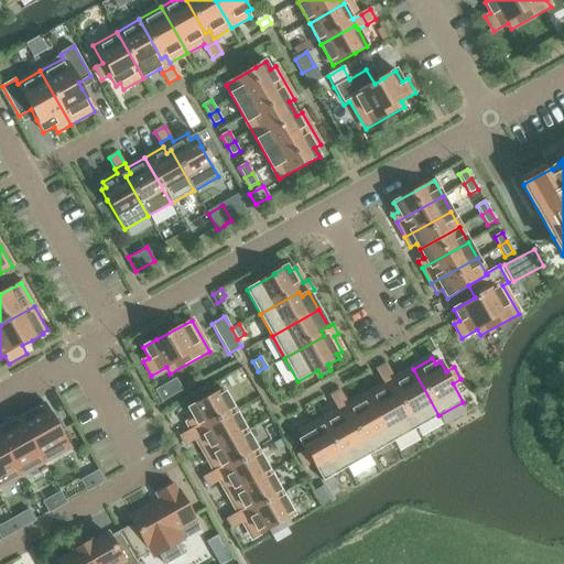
[(376,370),(382,381),(392,376),(386,365),(376,370)]
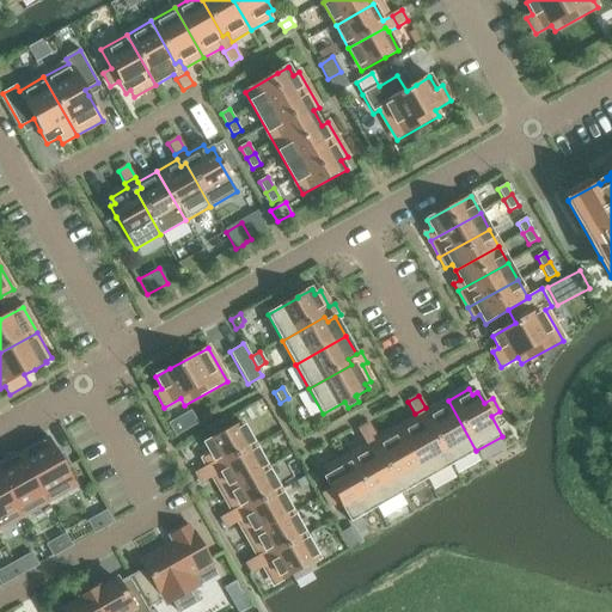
[(451,465),(476,451),(448,401),(428,411),(426,408),(415,414),(417,417),(421,426),(427,422),(451,465)]
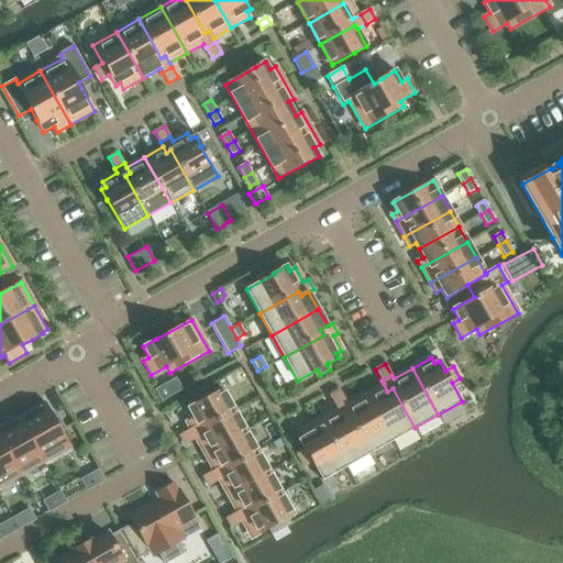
[(241,370),(233,374),(239,385),(247,381),(241,370)]
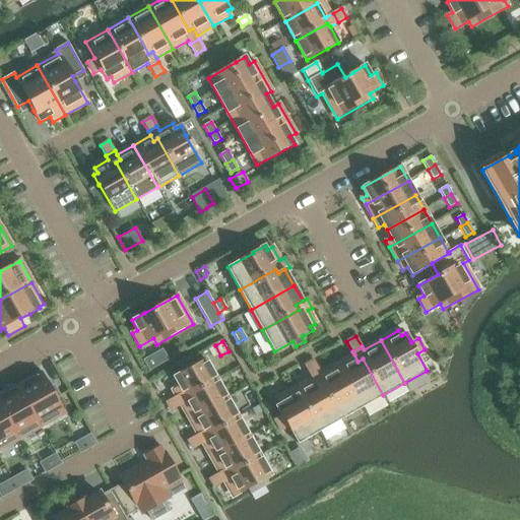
[(166,347),(145,358),(151,370),(172,360),(166,347)]
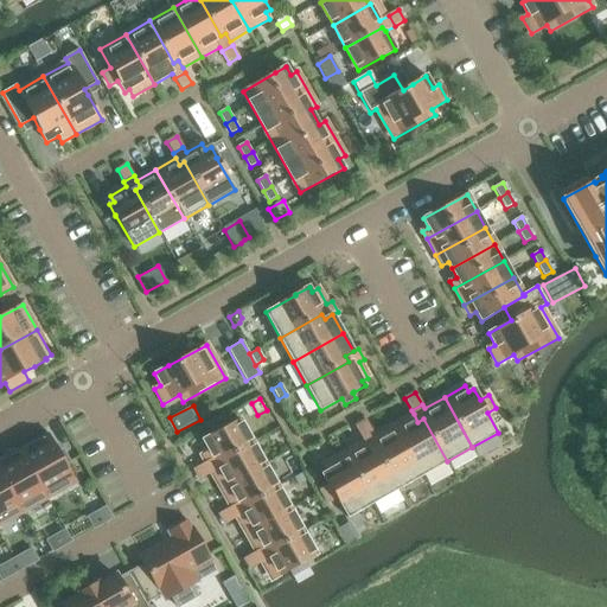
[(414,414),(395,426),(422,475),(447,461),(423,419),(417,422),(414,414)]
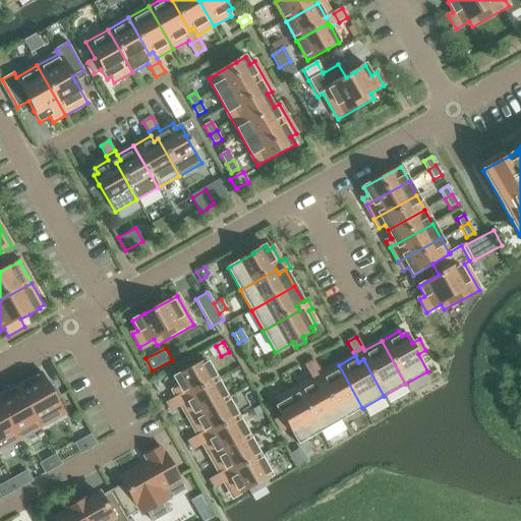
[(183,372),(173,378),(182,394),(185,399),(217,381),(206,360),(183,372)]
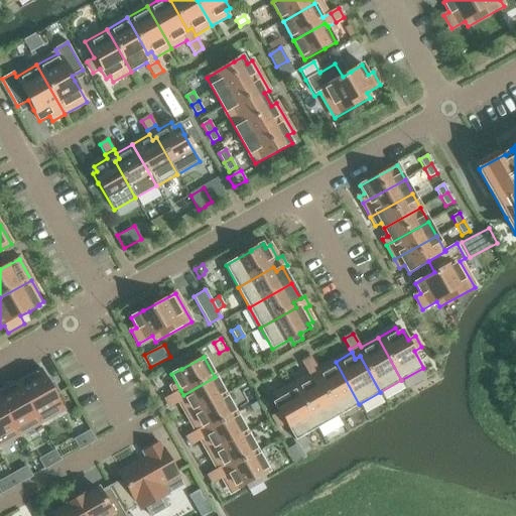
[(301,362),(307,373),(316,367),(310,357),(301,362)]
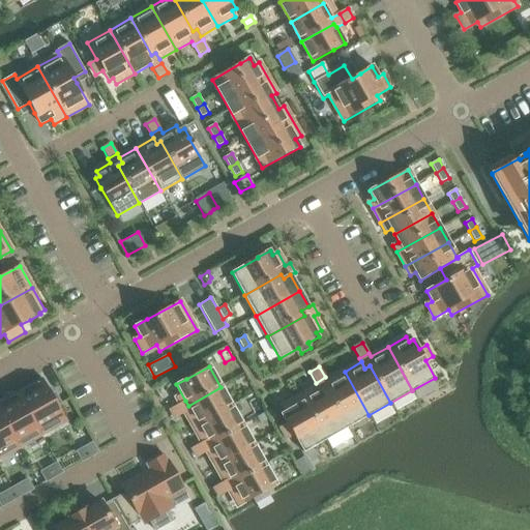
[(347,428),(369,415),(345,372),(327,381),(325,377),(316,383),(318,386),(322,392),(326,390),(347,428)]
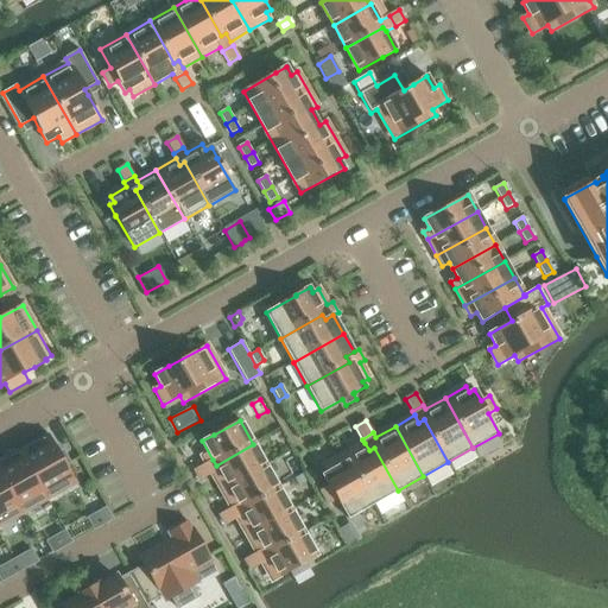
[(49,438),(21,454),(46,498),(74,482),(64,467),(69,464),(62,451),(57,454),(49,438)]
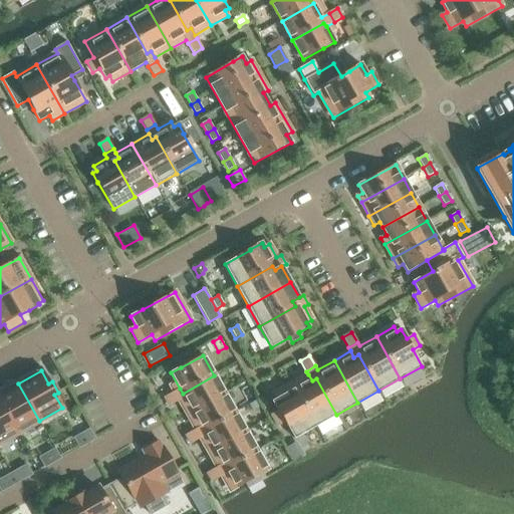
[(308,374),(292,383),(315,426),(336,415),(316,378),(312,380),(308,374)]
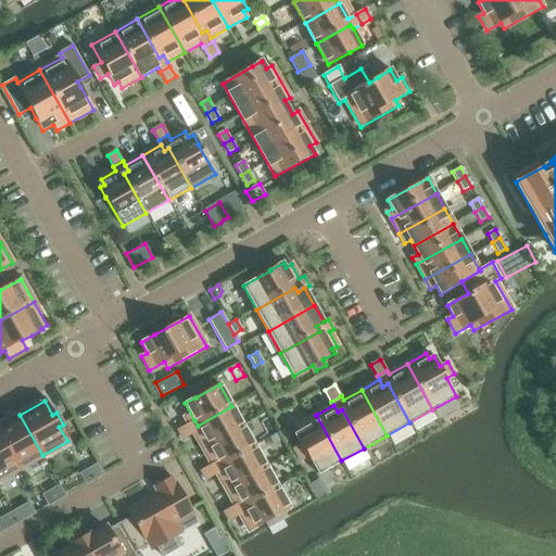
[(194,420),(186,426),(191,434),(200,430),(209,445),(243,427),(231,406),(198,426),(194,420)]
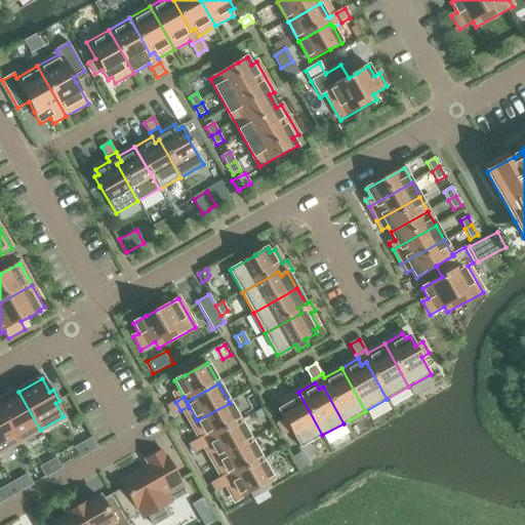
[(18,392),(0,402),(0,412),(16,442),(40,430),(18,392)]
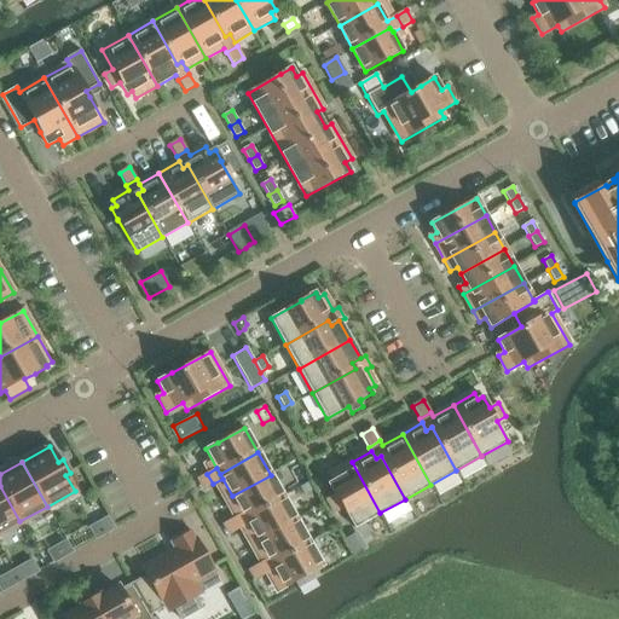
[(353,528),(380,513),(352,462),(330,475),(333,481),(328,484),(335,495),(327,499),(334,514),(342,509),(353,528)]
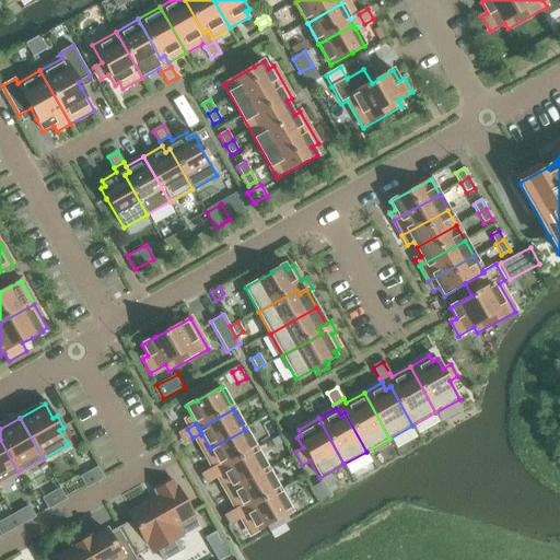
[(187,429),(178,433),(184,443),(193,438),(187,429)]
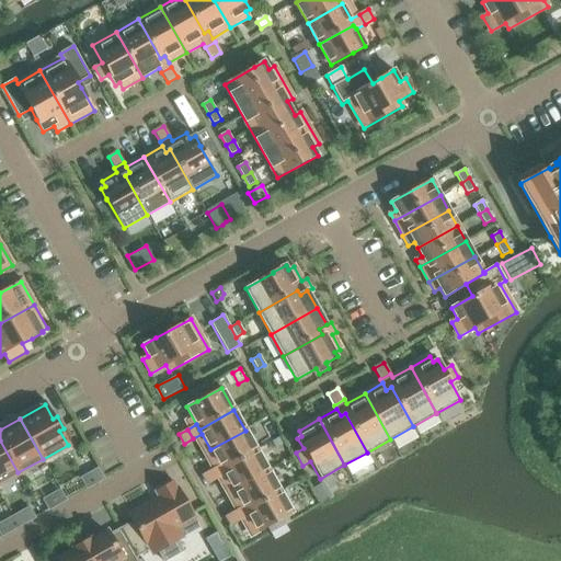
[(245,431),(210,449),(219,466),(222,470),(256,450),(245,431)]
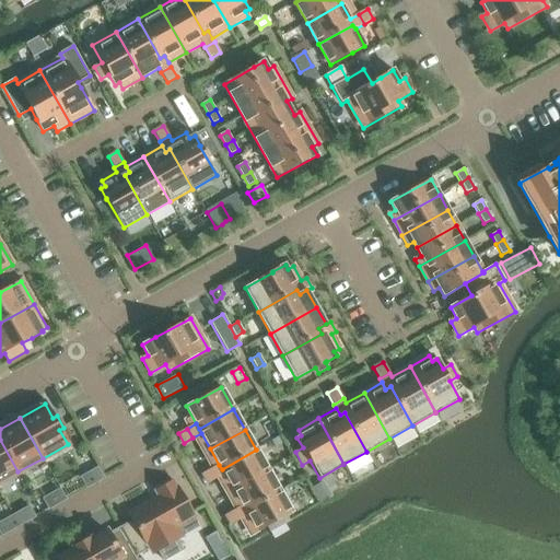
[(278,438),(271,442),(276,448),(282,444),(278,438)]
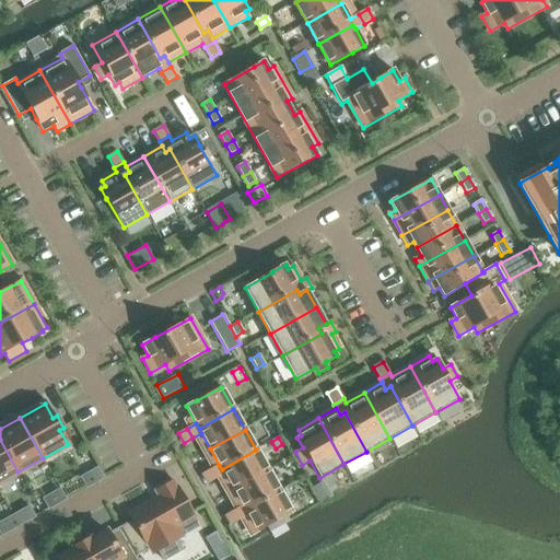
[(0,440),(0,481),(18,471),(0,440)]
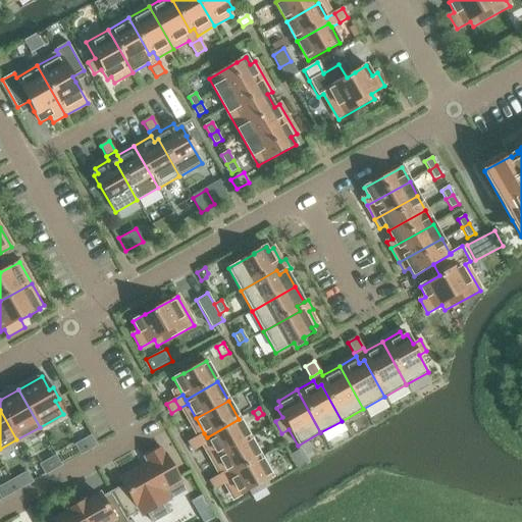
[(204,433),(196,437),(201,447),(209,442),(217,457),(250,438),(239,419),(207,437),(204,433)]
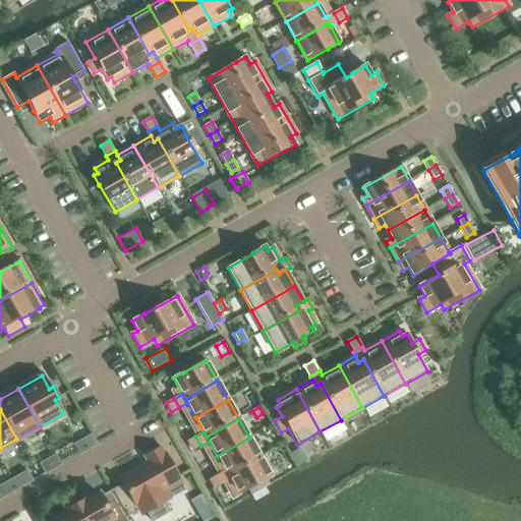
[(96,446),(91,436),(75,445),(80,454),(96,446)]
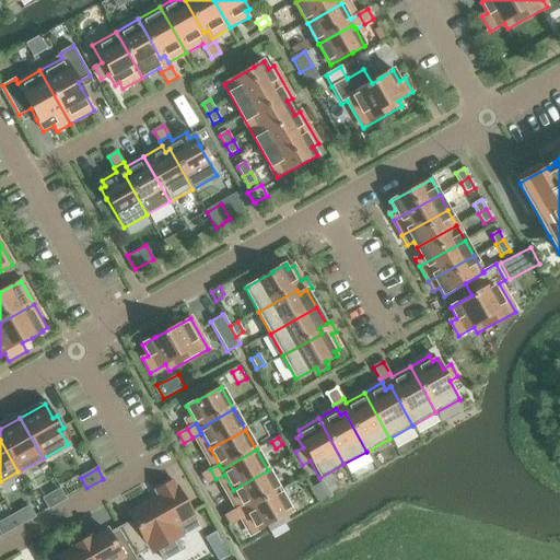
[(210,469),(201,475),(207,485),(216,479),(210,469)]
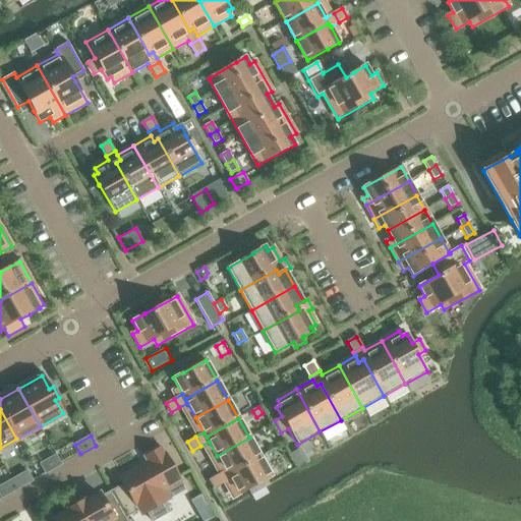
[(249,438),(217,456),(225,471),(228,475),(261,457),(249,438)]
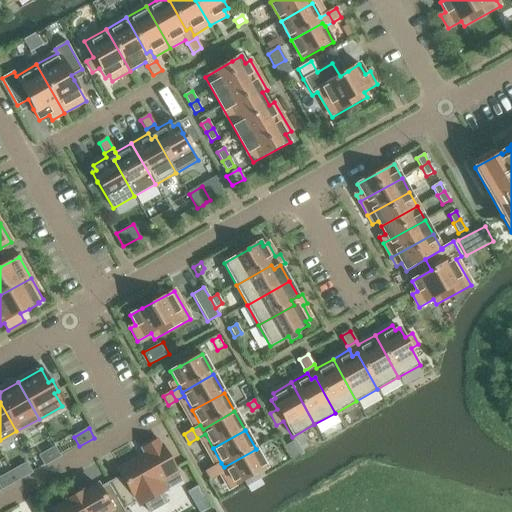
[(121,475),(109,482),(124,508),(136,502),(140,509),(146,506),(149,511),(153,511),(167,504),(163,496),(168,493),(161,482),(177,473),(158,440),(142,450),(145,454),(118,470),(121,475)]
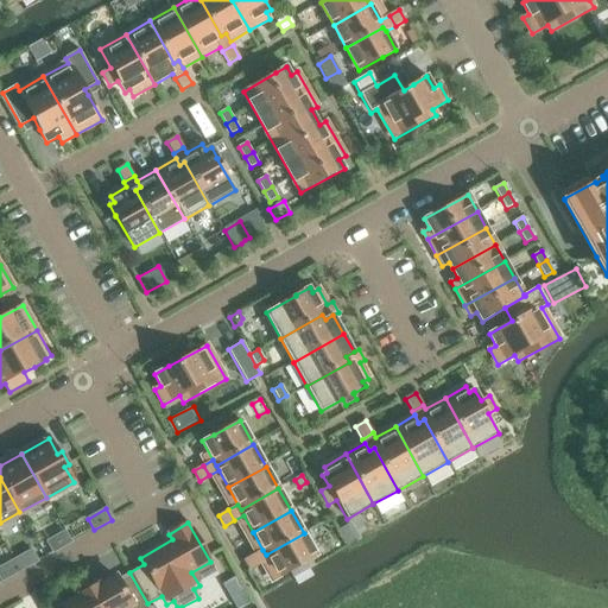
[(339,530),(347,544),(359,537),(352,523),(339,530)]
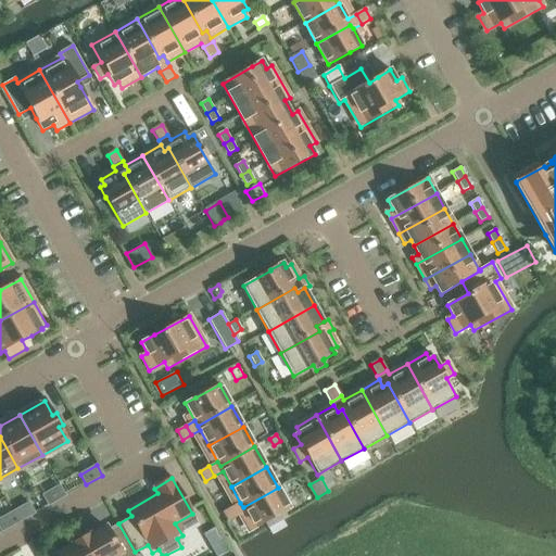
[(65,496),(59,487),(42,495),(49,506),(65,496)]
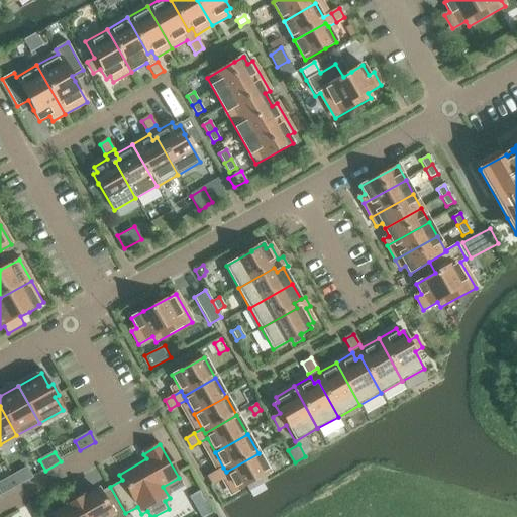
[(223,468),(215,472),(220,481),(228,476),(237,491),(247,486),(269,473),(259,453),(226,472),(223,468)]
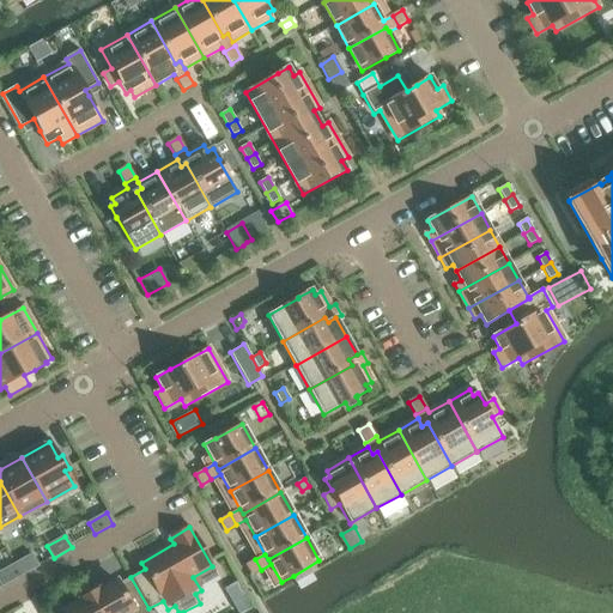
[(38,566),(31,554),(13,565),(20,576),(38,566)]
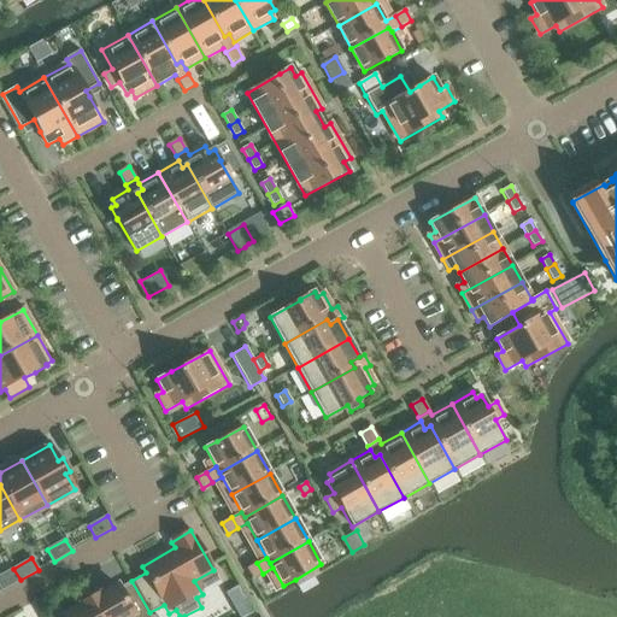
[(257,563),(247,569),(253,580),(263,574),(257,563)]
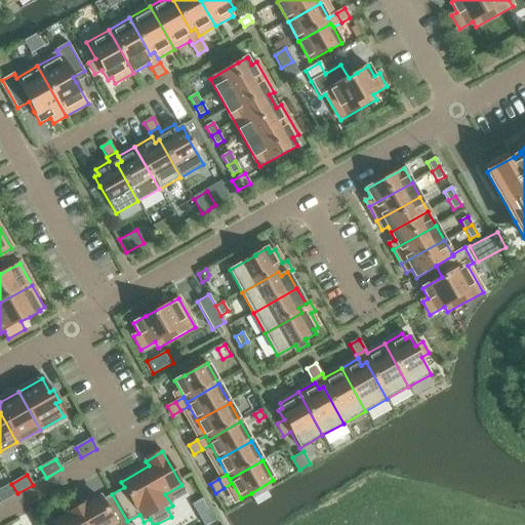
[(17,493),(11,484),(0,490),(0,499),(2,502),(17,493)]
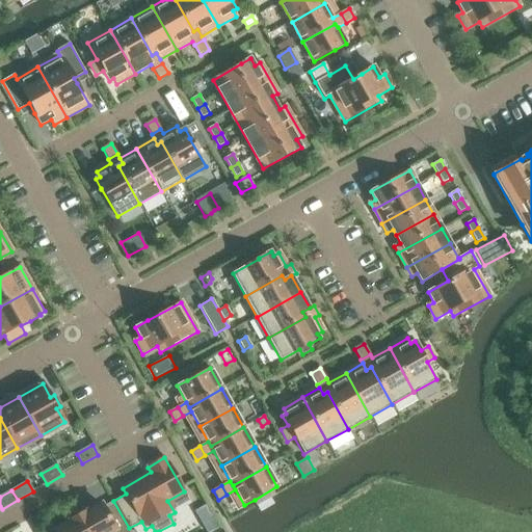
[(70,523),(55,531),(131,531),(129,528),(113,501),(103,507),(101,504),(85,513),(85,512),(70,521),(70,523)]
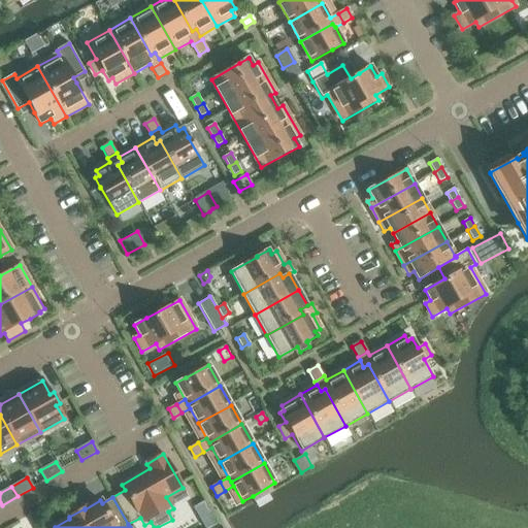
[(207,501),(195,508),(199,517),(211,509),(207,501)]
